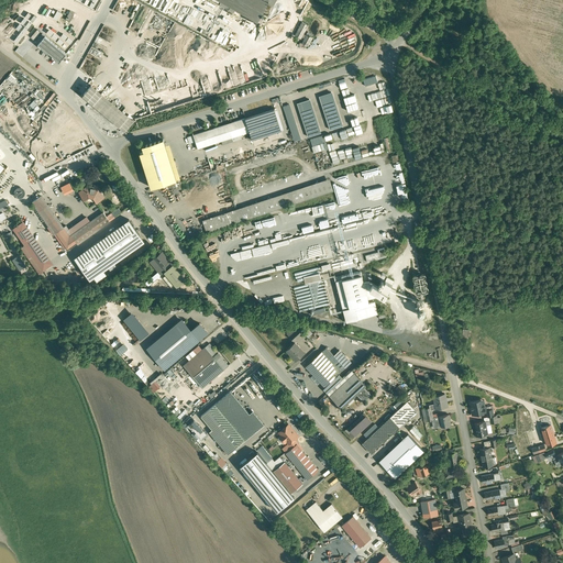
[(276,0),(221,0),(220,3),(220,4),(219,4),(234,13),(236,8),(258,20),(264,23),(276,0)]
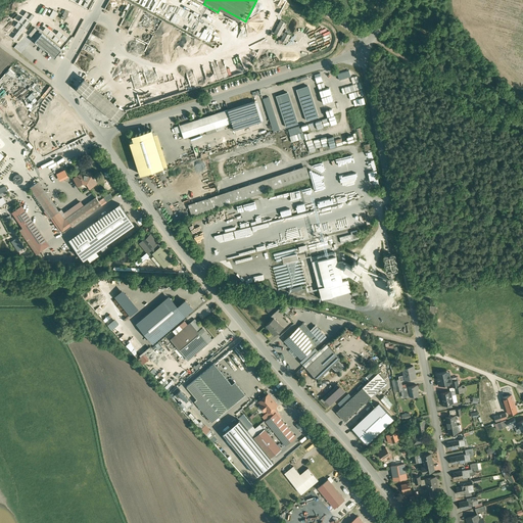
[(72,14),(62,30),(70,35),(80,18),(72,14)]
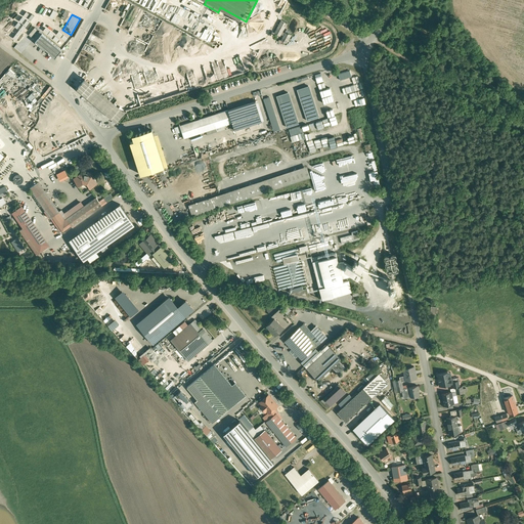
[(281,20),(274,33),(280,36),(281,35),(282,32),(287,24),(281,20)]
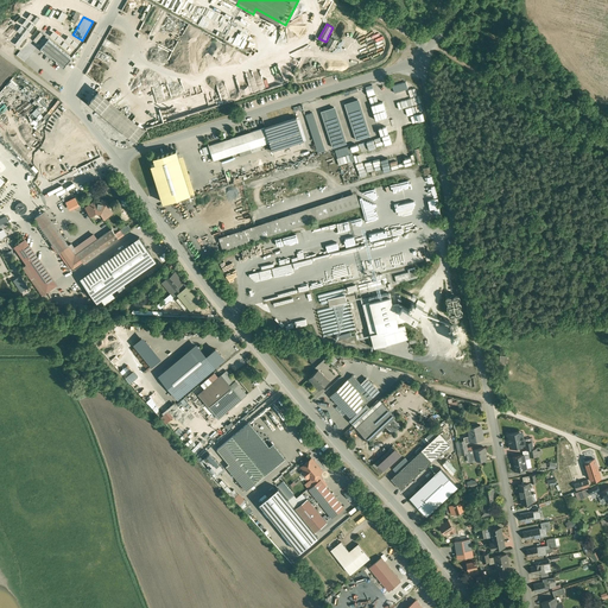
[(329,42),(325,46),(333,50),(339,40),(331,37),(330,38),(329,42)]
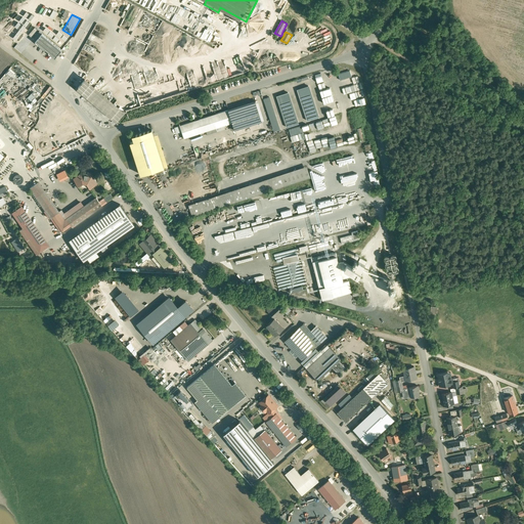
[(62,50),(42,33),(35,42),(45,50),(46,49),(49,52),(48,52),(55,58),(62,50)]
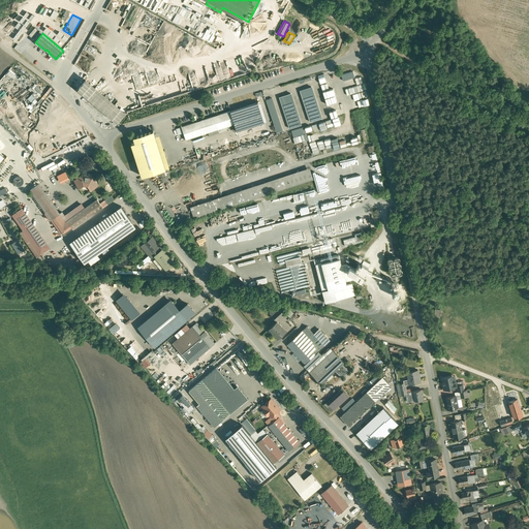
[(23,50),(28,43),(23,38),(18,44),(23,50)]
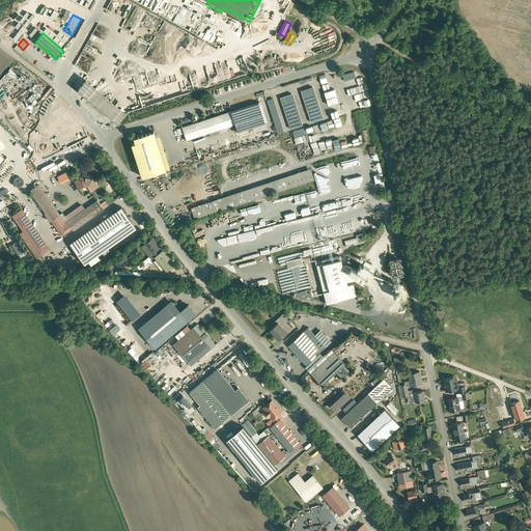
[(312,86),(301,90),(311,121),(323,118),(312,86)]
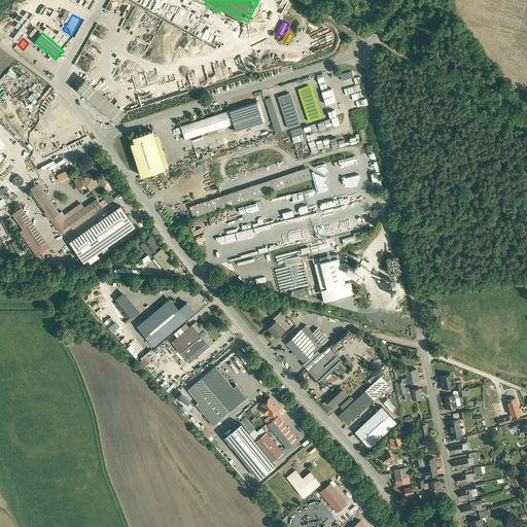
[(289,93),(278,97),(288,128),(300,124),(289,93)]
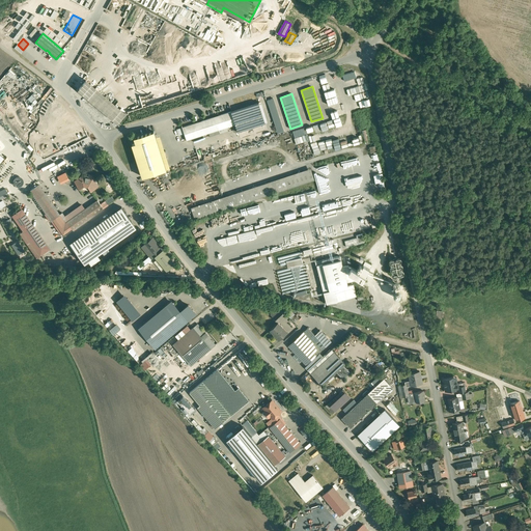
[(273,99),(267,101),(277,133),(283,131),(273,99)]
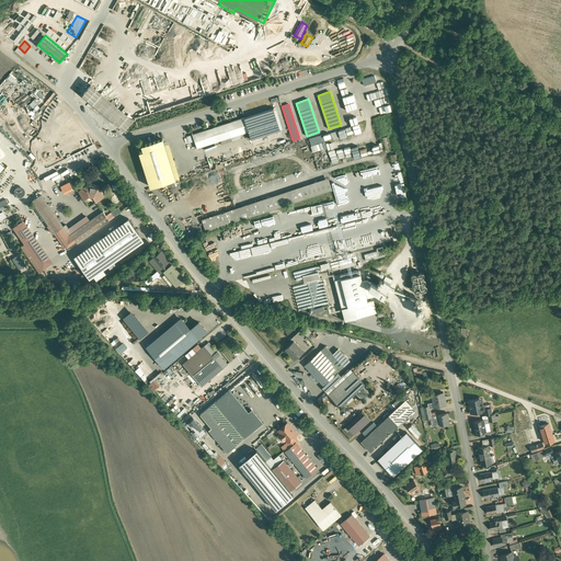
[(392,104),(378,107),(380,114),(393,110),(392,104)]
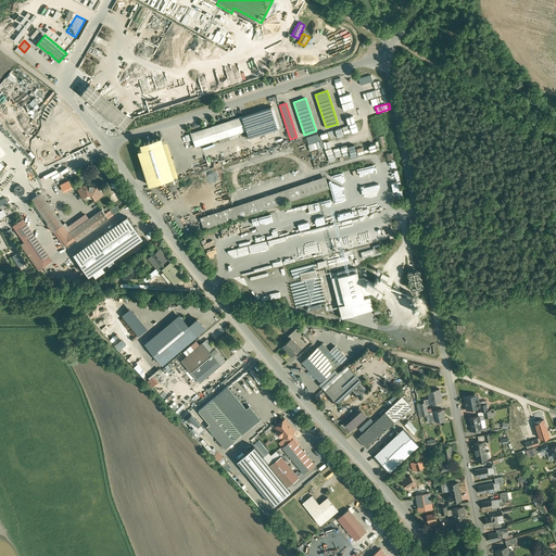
[(272,108),(242,117),(247,130),(249,138),(278,128),(272,108)]
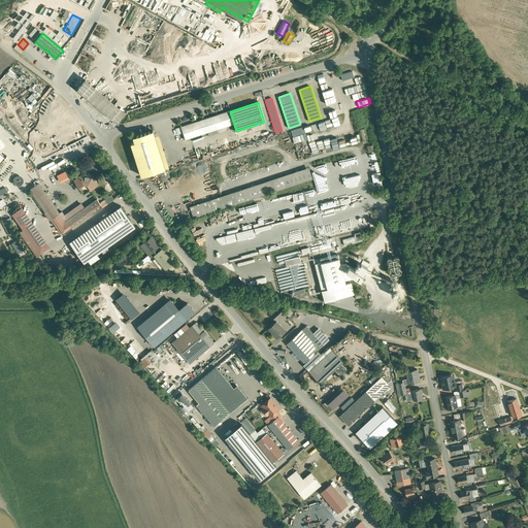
[(230,111),(182,127),(186,139),(194,137),(234,124),(230,111)]
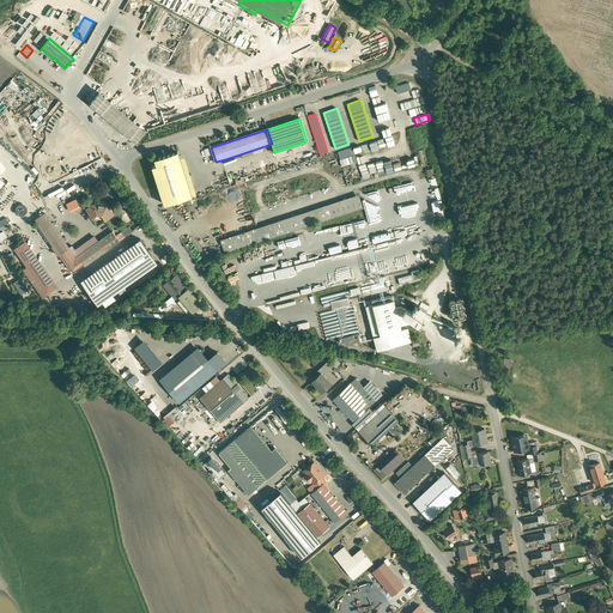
[(87,132),(80,138),(84,143),(91,137),(87,132)]
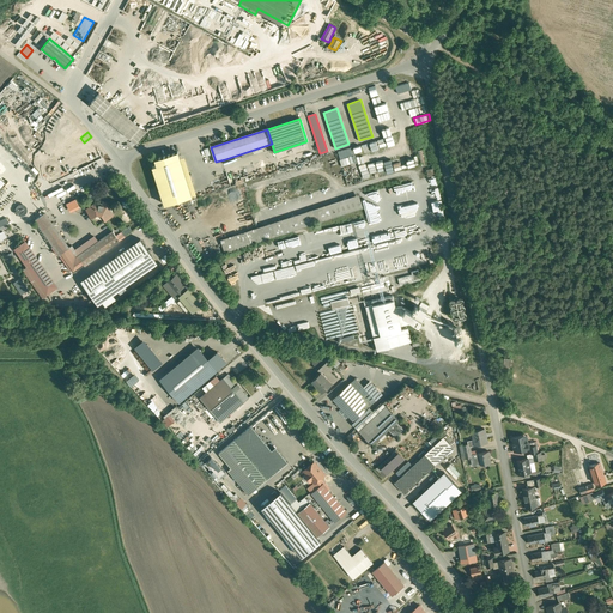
[(339,158),(356,156),(354,147),(338,151),(339,158)]
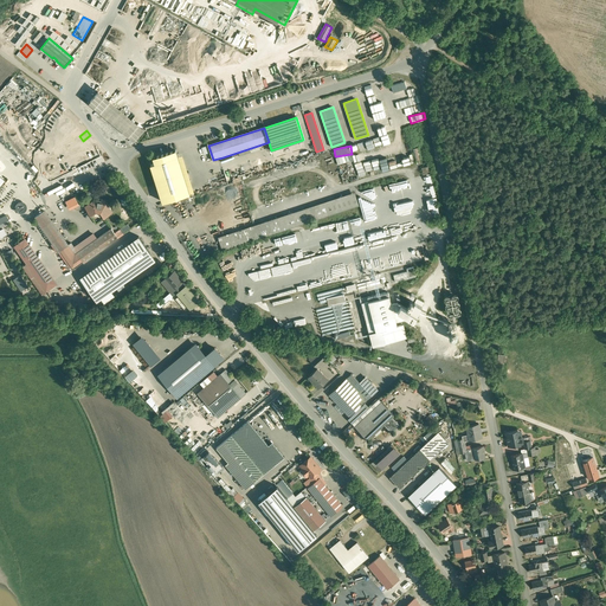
[(420,147),(412,149),(414,161),(424,159),(420,147)]
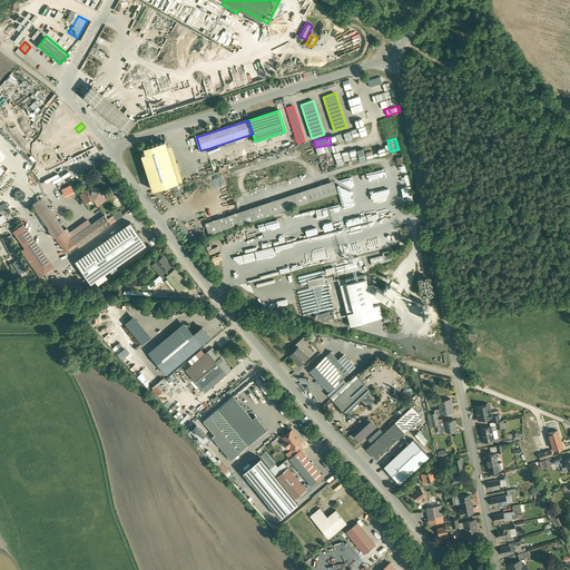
[(141,153),(153,190),(178,183),(165,140),(144,147),(145,151),(141,153)]
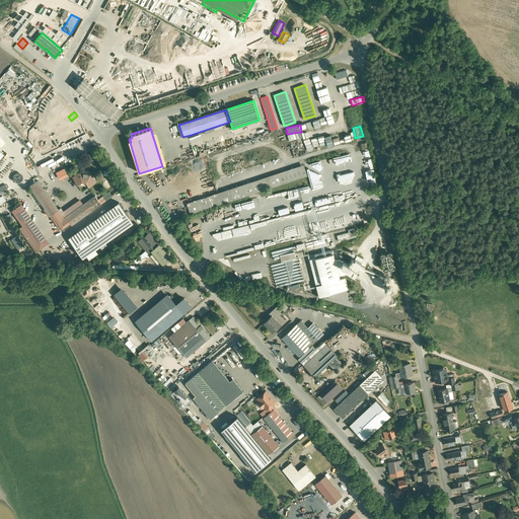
[(336,144),(348,141),(345,131),(338,133),(339,135),(319,140),(321,146),(336,142),(336,144)]
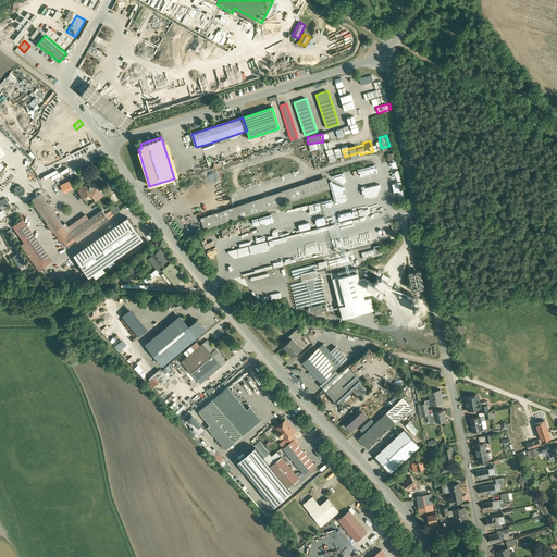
[(3,158),(19,173),(24,168),(9,152),(3,158)]
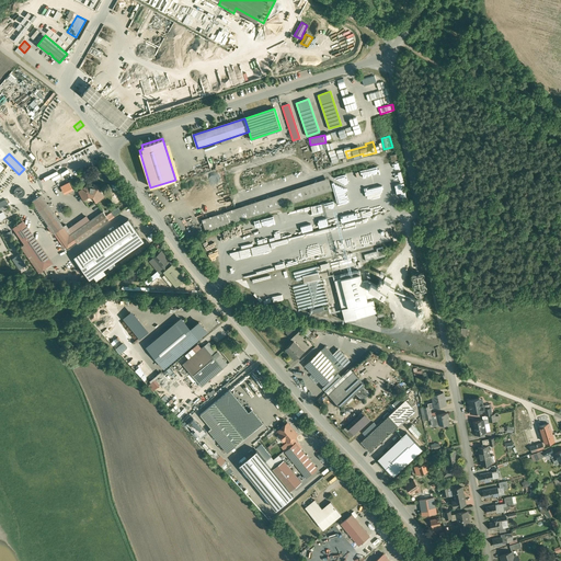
[(297,191),(300,201),(332,191),(328,178),(202,218),(203,221),(259,203),(297,191)]
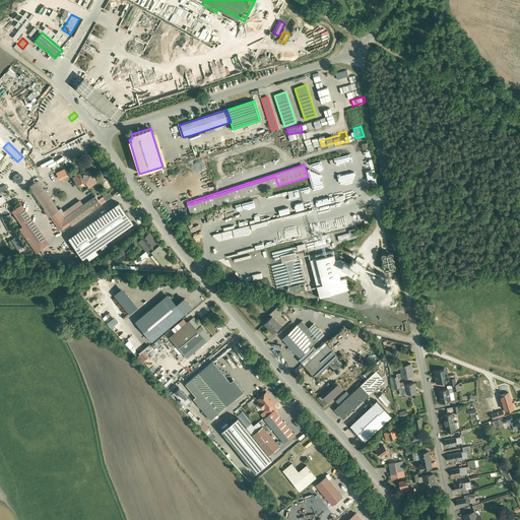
[(84,174),(83,174),(81,174),(80,173),(73,178),(78,185),(82,182),(86,183),(89,187),(96,182),(91,175),(90,175),(87,175),(87,174),(84,174)]
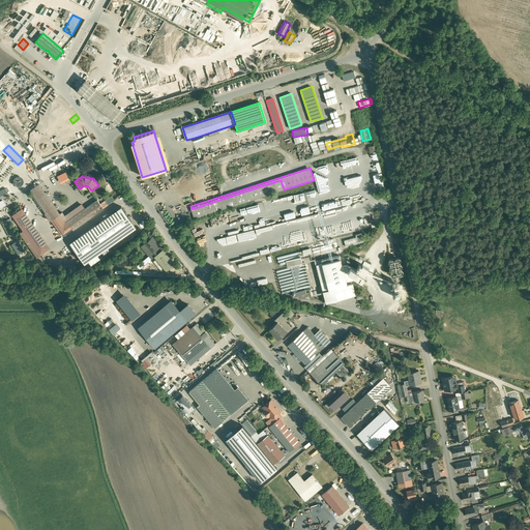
[(244,192),(247,201),(284,189),(281,180),(244,192)]
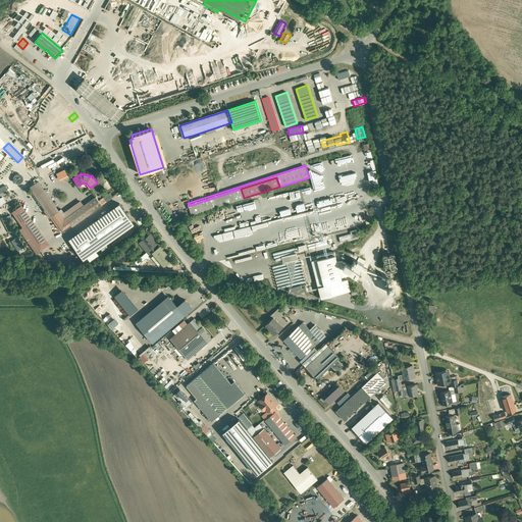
[(58,211),(38,183),(31,188),(37,197),(51,216),(58,211)]
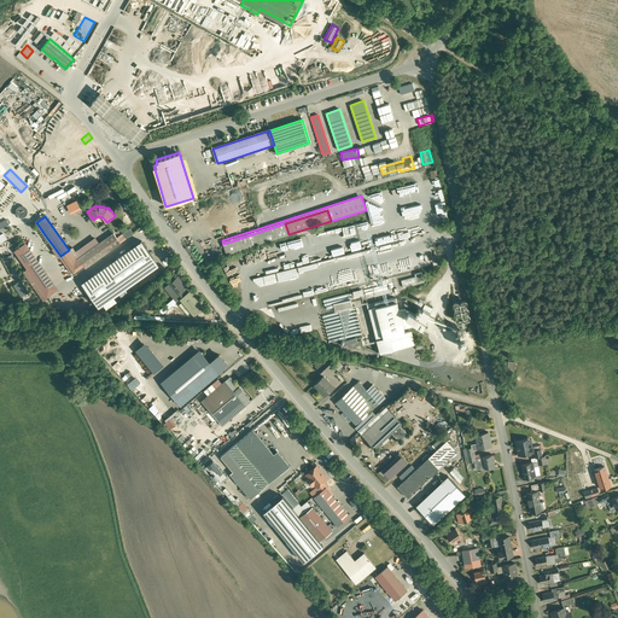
[(11,226),(7,220),(0,222),(0,231),(0,232),(11,226)]
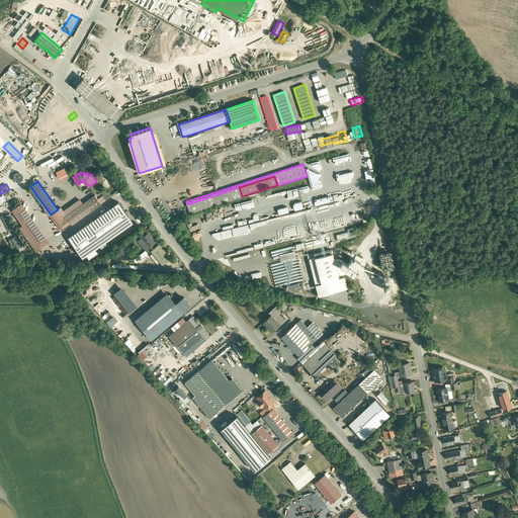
[(189,212),(190,213),(242,196),(239,187),(187,204),(188,208),(189,212)]
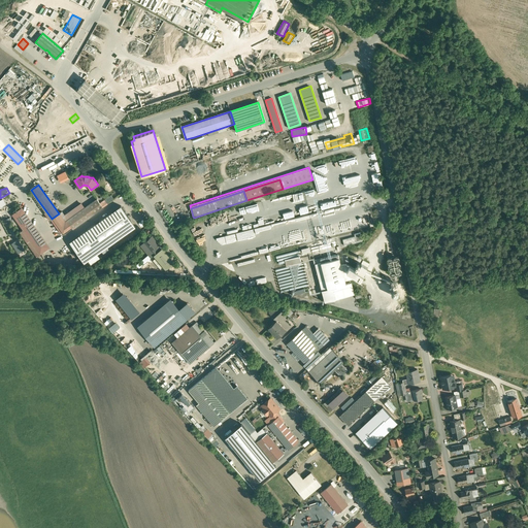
[(52,219),(37,199),(30,204),(44,224),(52,219)]
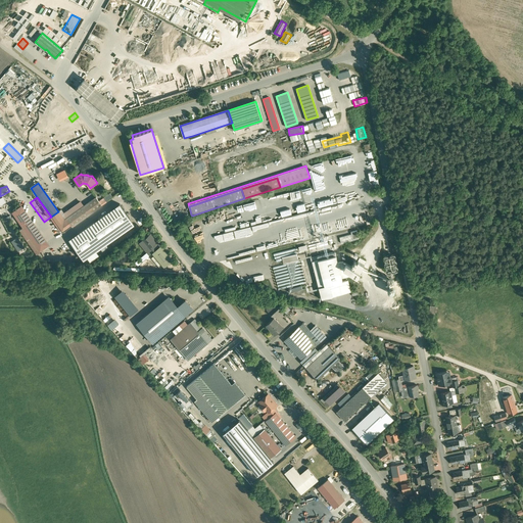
[(84,206),(66,218),(70,224),(73,227),(102,205),(96,197),(84,206)]
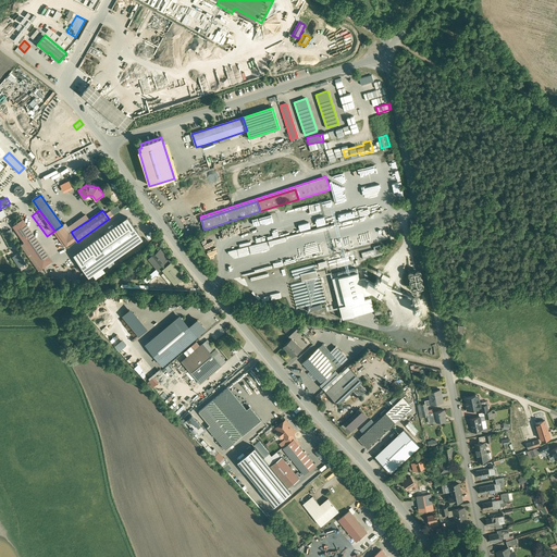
[(62,225),(54,231),(65,246),(75,238),(71,232),(89,220),(85,213),(69,225),(66,222),(62,225)]
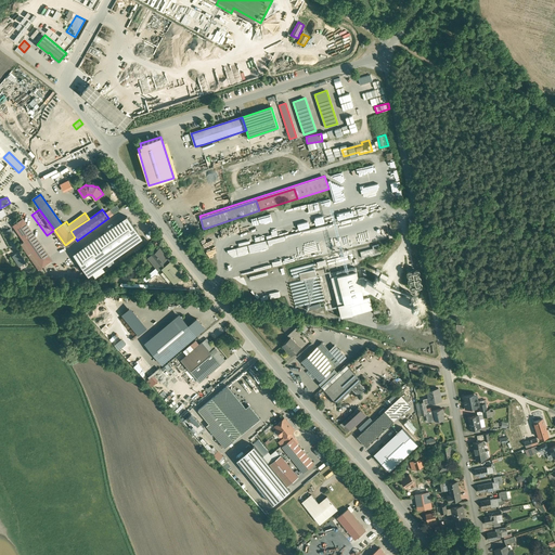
[(53,254),(26,216),(13,224),(40,263),(53,254)]
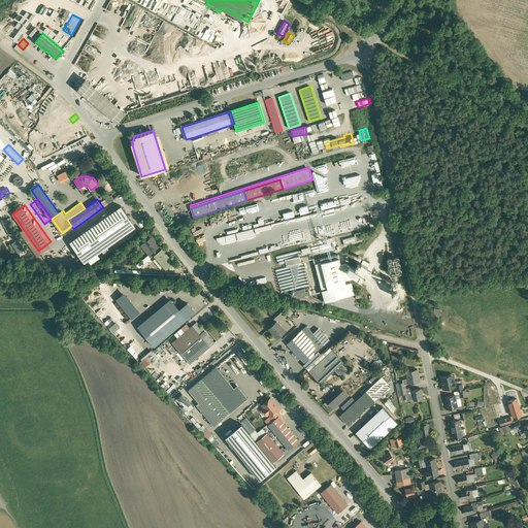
[(120,206),(69,240),(84,261),(134,226),(120,206)]
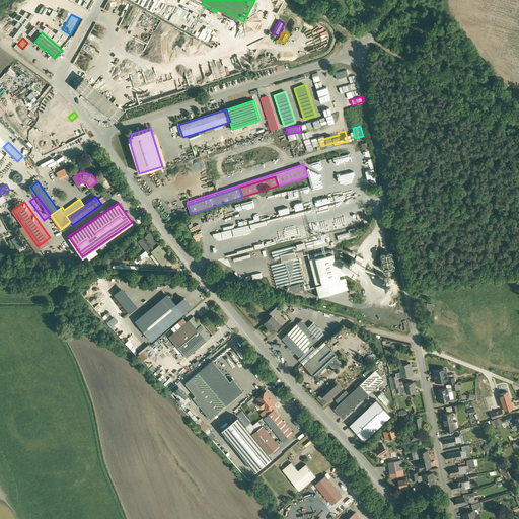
[(349,232),(337,235),(339,241),(350,238),(351,238),(356,237),(354,229),(349,230),(349,232)]
